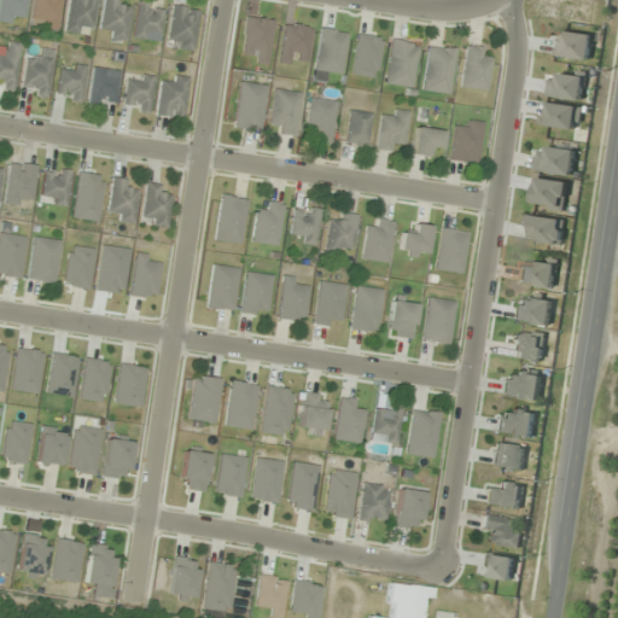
[(0,0),(0,22),(24,24),(25,0),(0,0)]
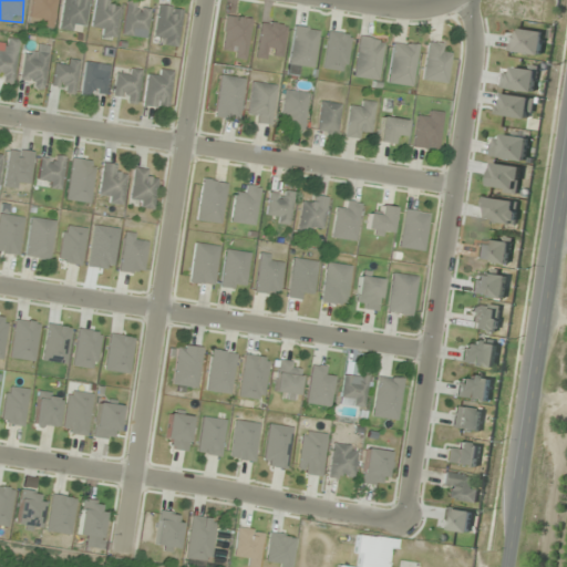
[(55,0),(30,0),(27,23),(52,28),(55,0)]
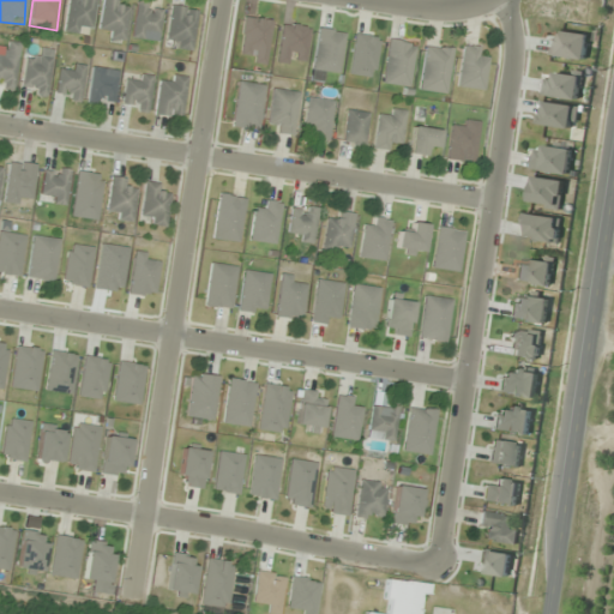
[(95,0),(67,0),(65,32),(91,36),(95,0)]
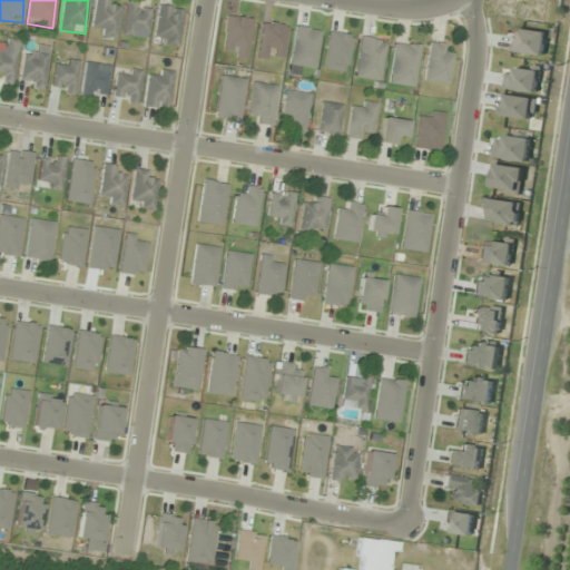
[(95,0),(91,35),(116,37),(119,0),(95,0)]
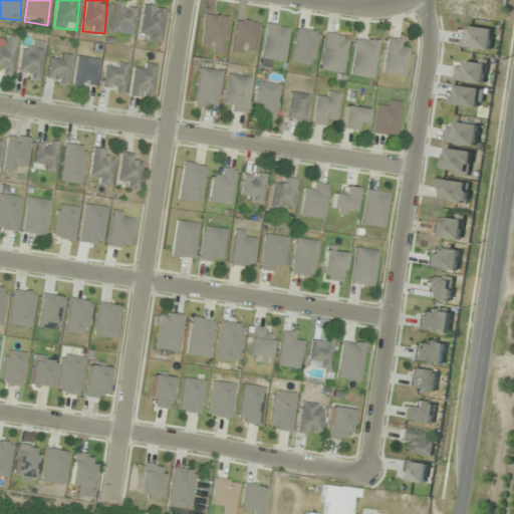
[(114,2),(110,32),(133,35),(137,5),(114,2)]
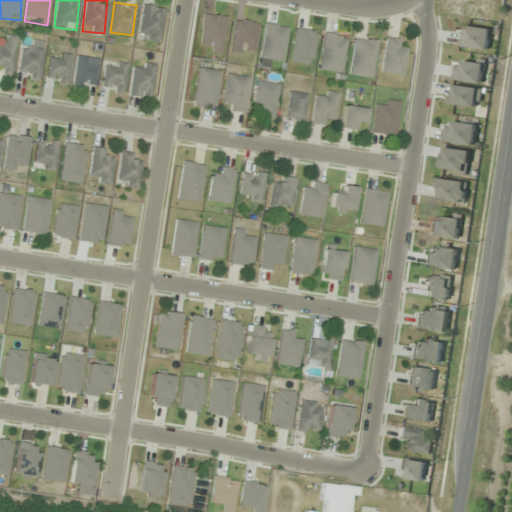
[(138,39),(160,42),(164,8),(142,5),(138,39)]
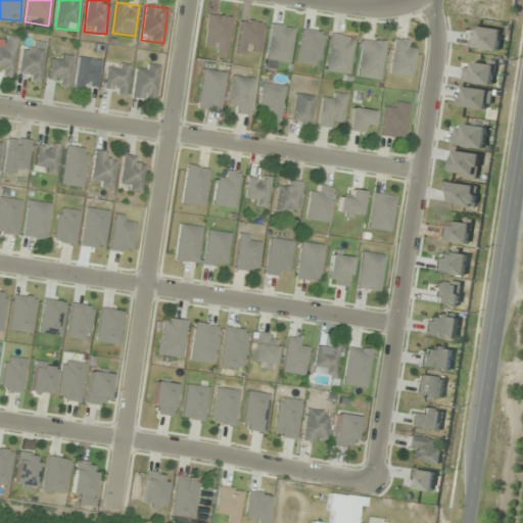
[(205,53),(229,53),(229,16),(205,16),(205,53)]
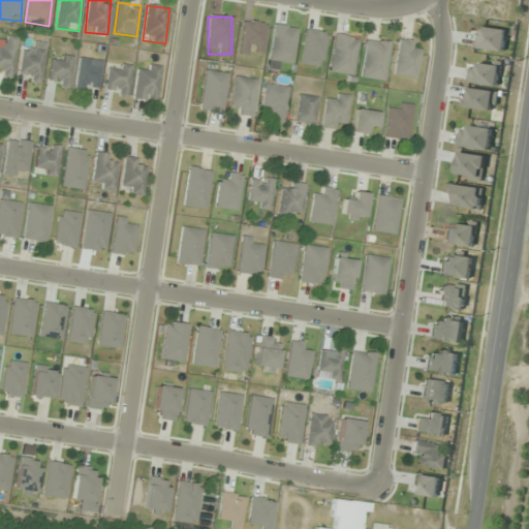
[(239,54),(262,57),(268,24),(244,21),(239,54)]
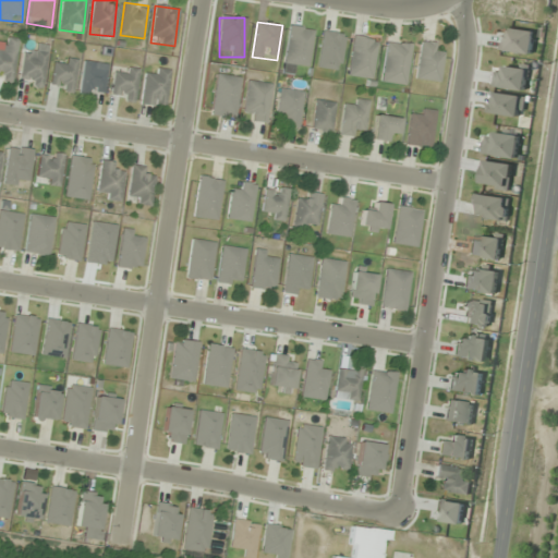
[(314,29),(290,26),(284,64),(308,67),(314,29)]
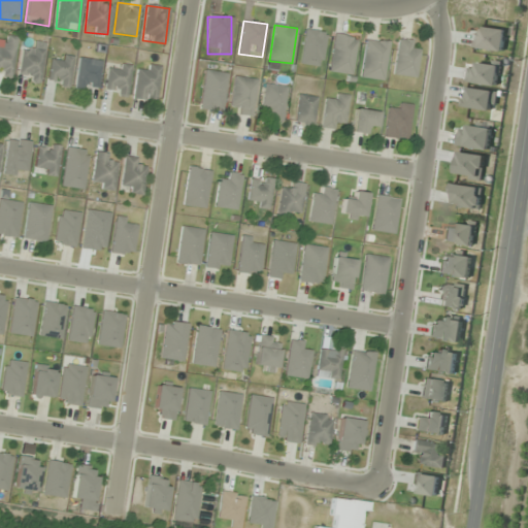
[(504,52),(507,30),(476,26),(473,47),(504,52)]
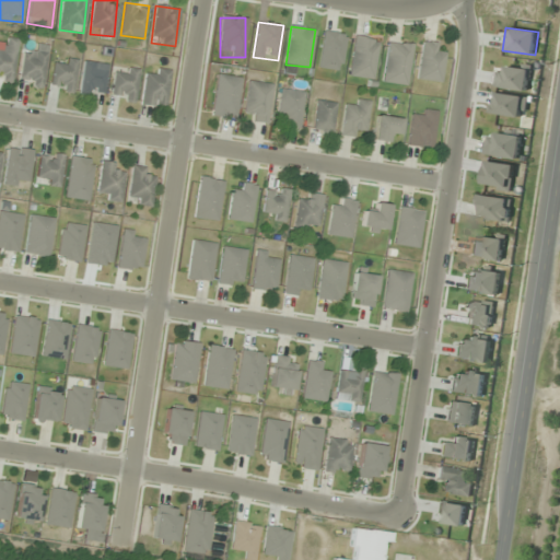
[(346,34),(324,32),(319,68),(340,71),(346,34)]
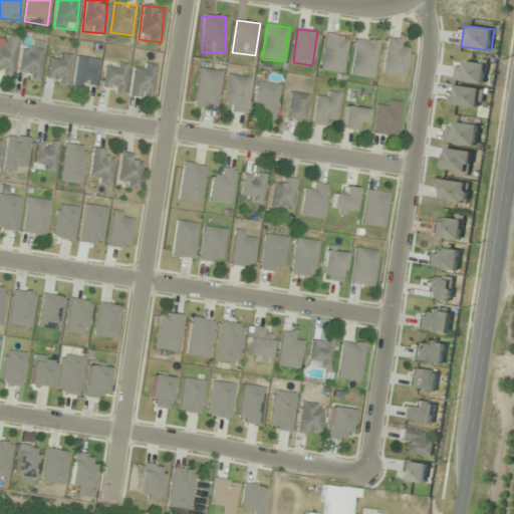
[(347,37),(325,34),(321,71),(343,73),(347,37)]
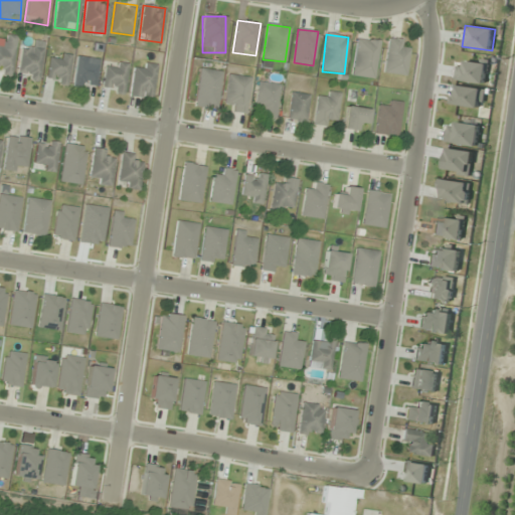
[(0,46),(0,71),(1,71),(0,75),(10,77),(16,36),(6,35),(4,47),(0,46)]
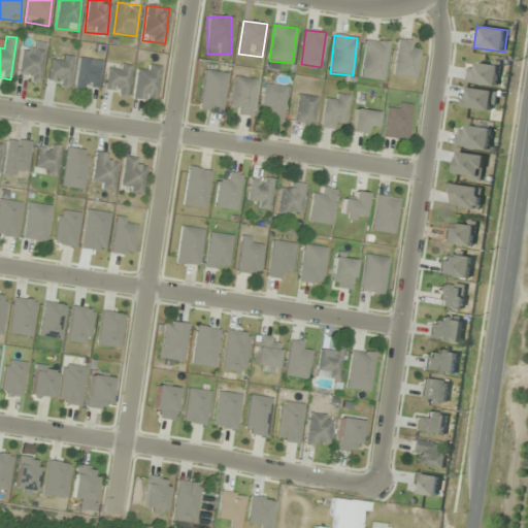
[(362,78),(385,80),(389,42),(366,40),(362,78)]
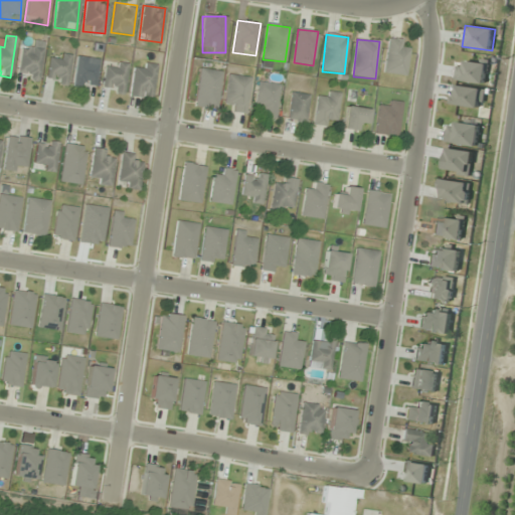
[(407,40),(387,40),(386,74),(407,74),(407,40)]
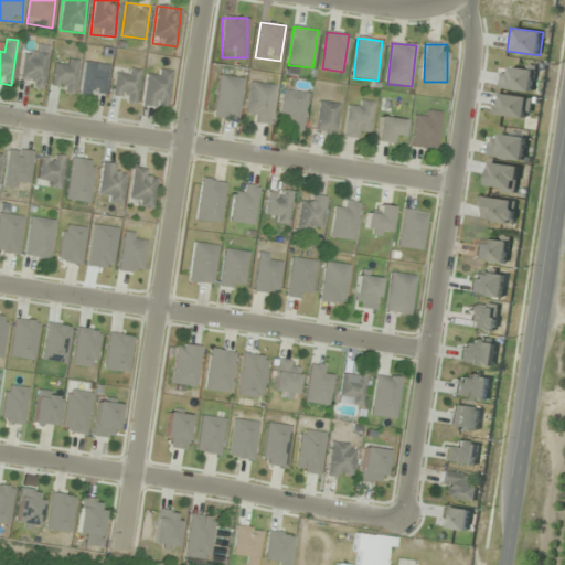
[(30,88),(44,91),(50,46),(35,45),(34,53),(22,52),(19,76),(31,77),(30,88)]
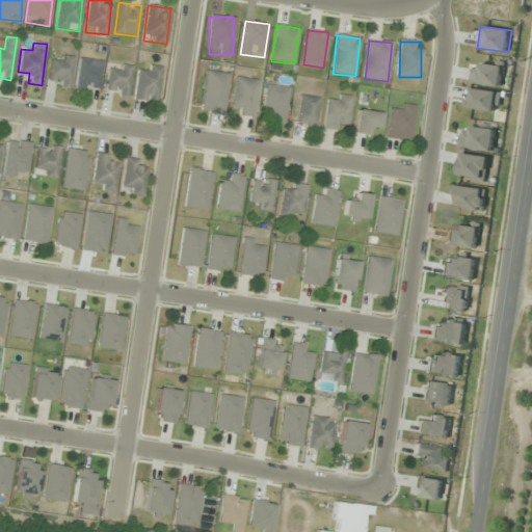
[(70,88),(74,57),(62,56),(60,63),(51,61),(47,85),(70,88)]
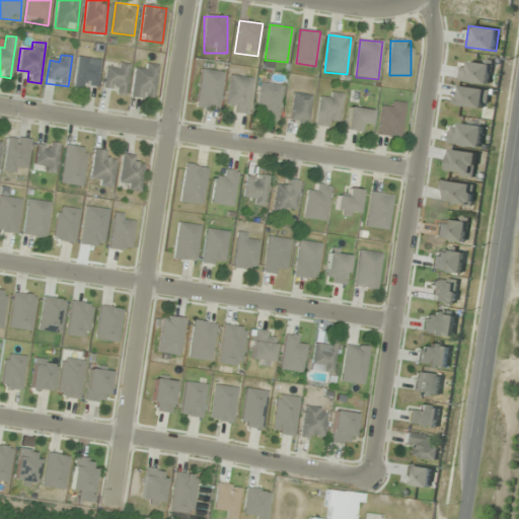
[(96,90),(99,60),(77,58),(74,88),(96,90)]
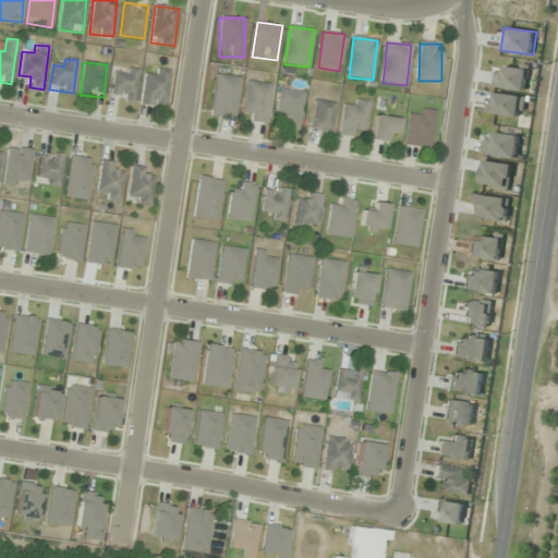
[(113,75),(110,98),(134,100),(138,70),(125,68),(124,76),(113,75)]
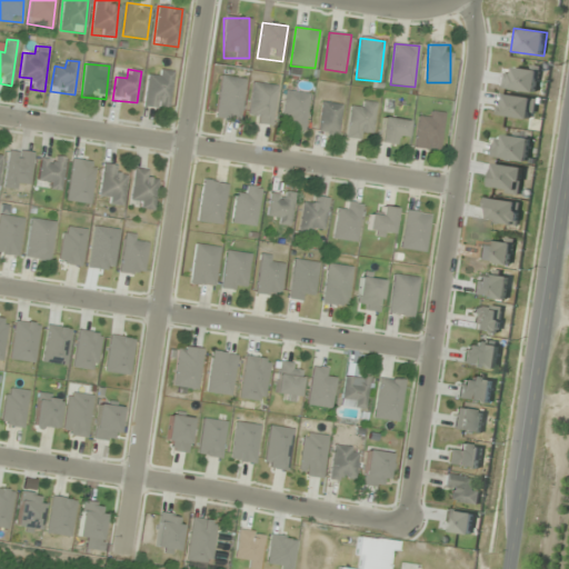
[(142,105),(166,111),(175,73),(160,70),(158,79),(149,77),(142,105)]
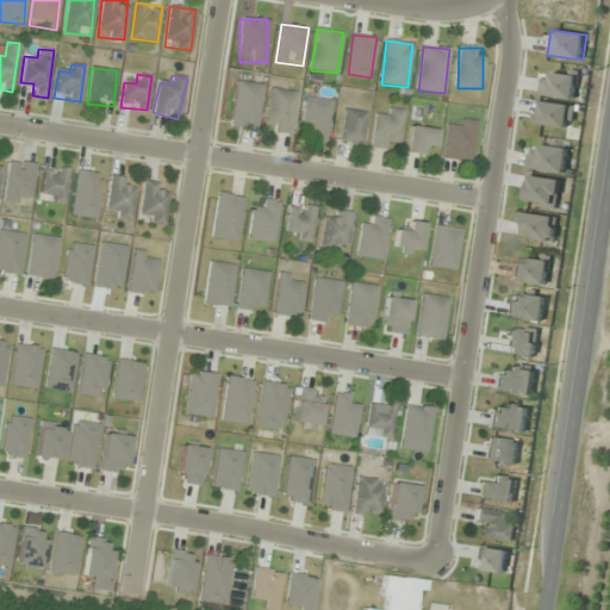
[(230,124),(255,130),(263,86),(238,81),(230,124)]
